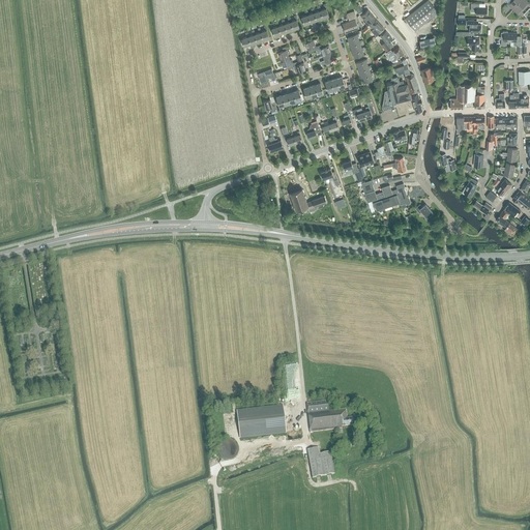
[(428,0),(405,19),(414,31),(438,12),(428,0)]
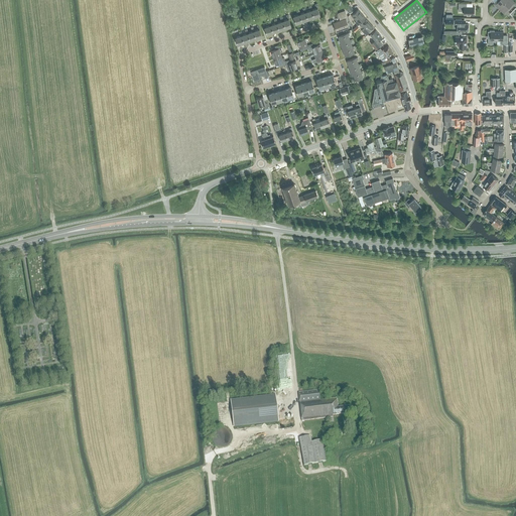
[(499,9),(505,3),(501,0),(497,0),(494,4),(499,9)]
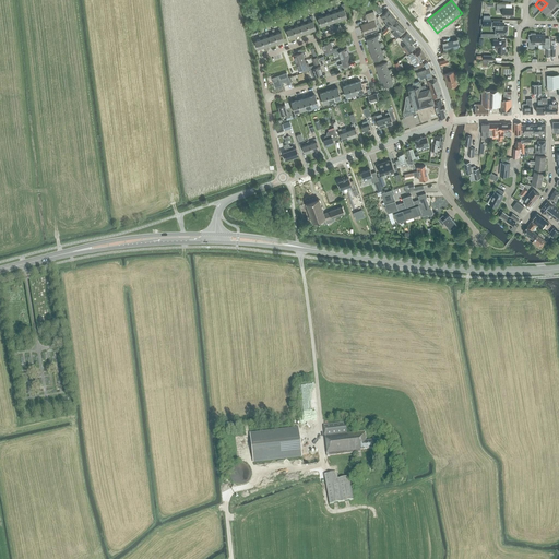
[(558,3),(555,0),(549,0),(547,3),(552,10),(558,3)]
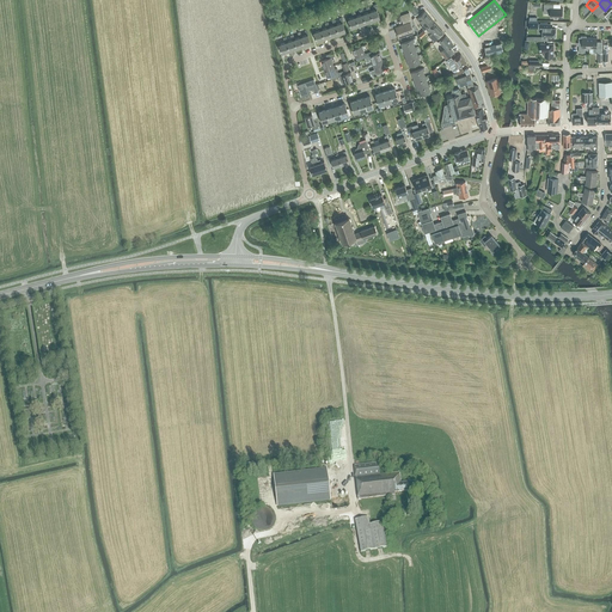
[(592,11),(599,17),(605,11),(599,4),(592,11)]
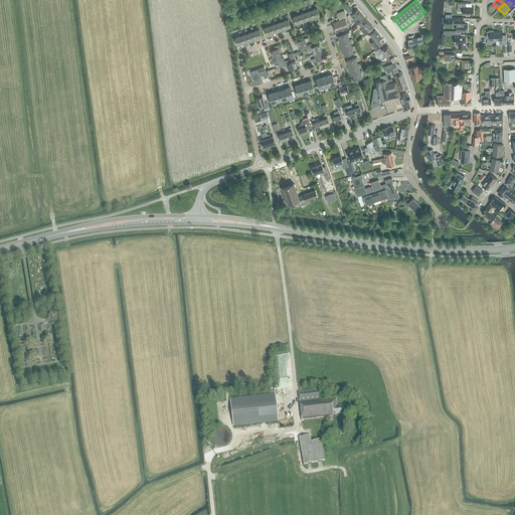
[(352,10),(348,4),(344,7),(348,13),(352,10)]
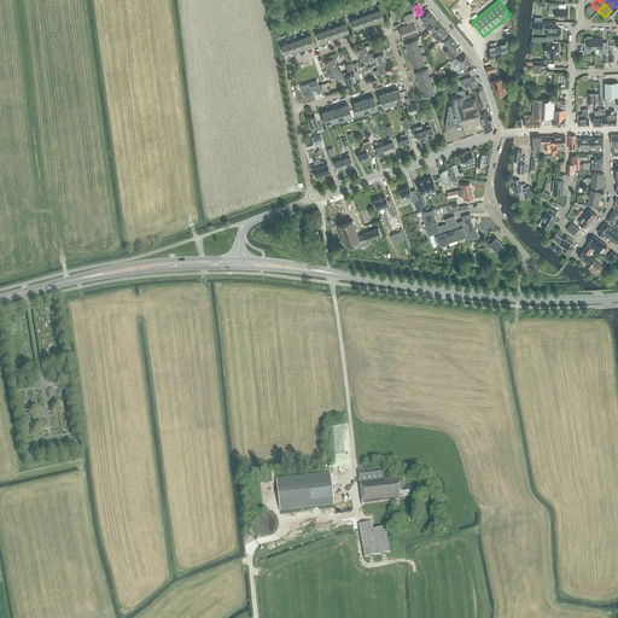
[(567,18),(569,9),(559,9),(559,5),(549,5),(549,13),(555,13),(555,18),(567,18)]
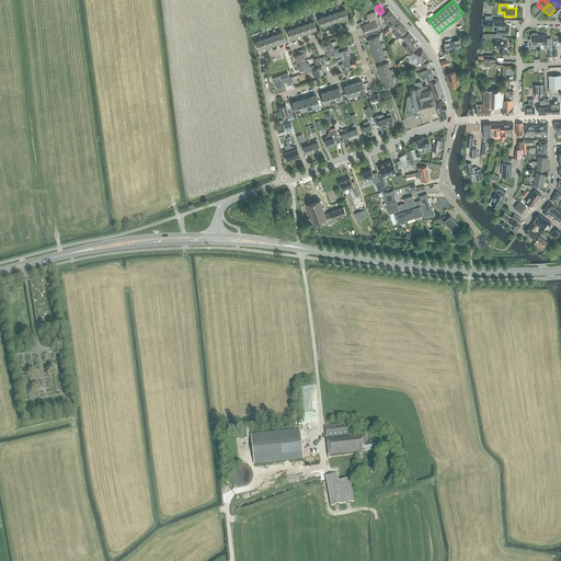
[(335,21),(342,19),(340,11),(338,7),(335,7),(336,12),(333,13),(335,21)]
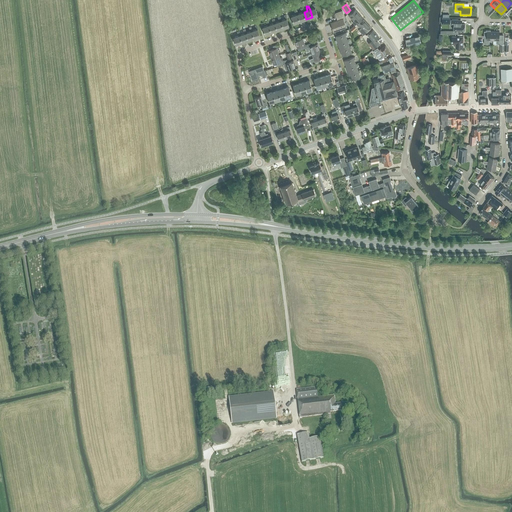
[(301,13),(298,14),(300,21),(306,19),(304,12),(302,8),(300,8),(301,13)]
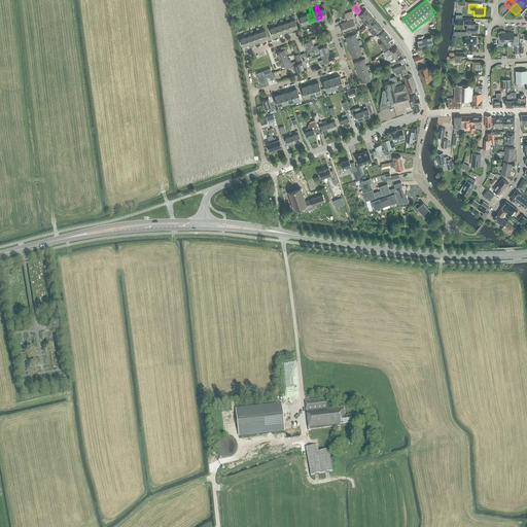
[(302,25),(309,22),(307,14),(305,10),(303,10),(304,15),(299,18),(302,25)]
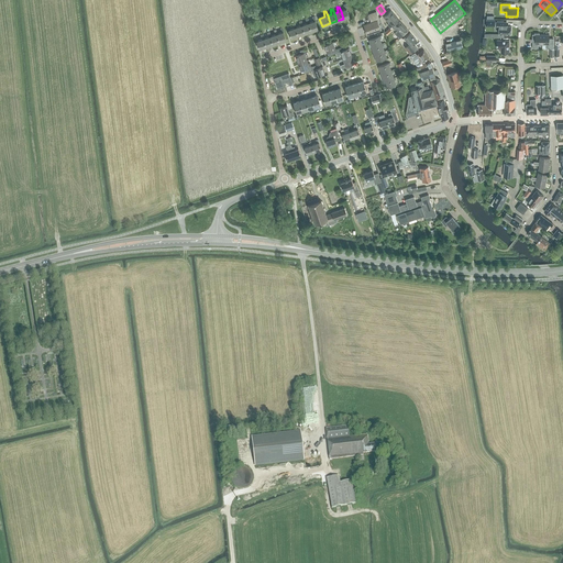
[(390,11),(383,17),(387,22),(388,22),(388,23),(387,24),(389,28),(398,20),(390,11)]
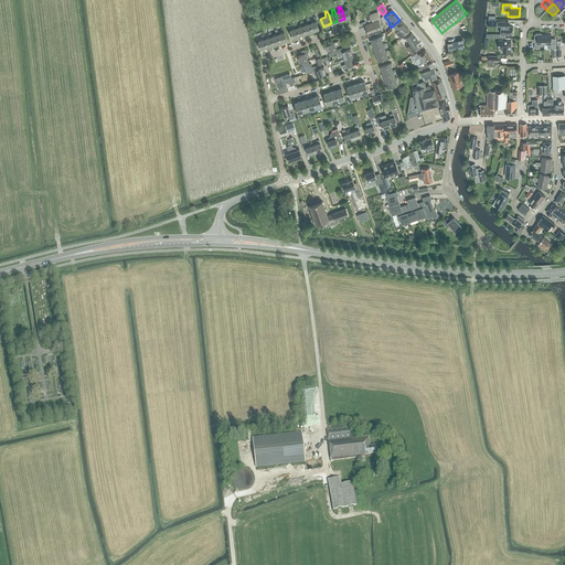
[(377,12),(369,14),(372,23),(364,25),(368,35),(381,31),(377,21),(380,20),(377,12)]
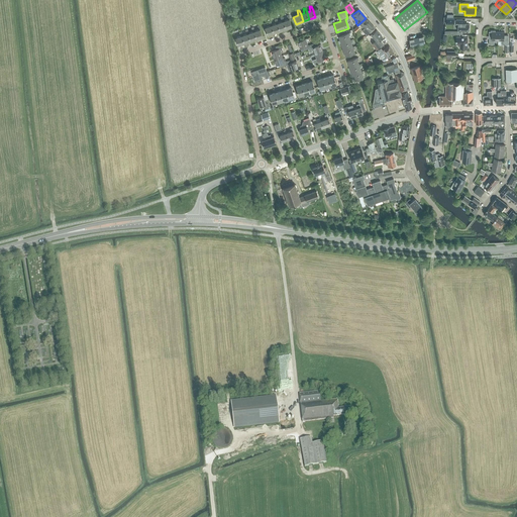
[(280,30),(286,28),(284,21),(282,16),(280,17),(282,22),(278,23),(280,30)]
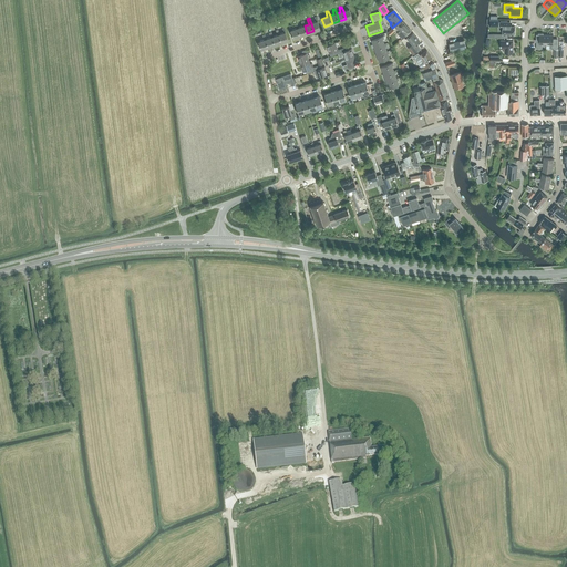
[(302,27),(298,28),(301,35),(307,33),(305,26),(302,21),(300,21),(302,27)]
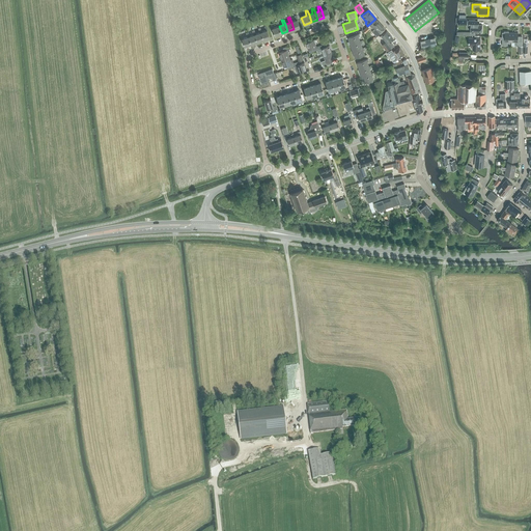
[(369,26),(373,29),(372,30),(372,32),(375,36),(384,29),(376,20),(369,26)]
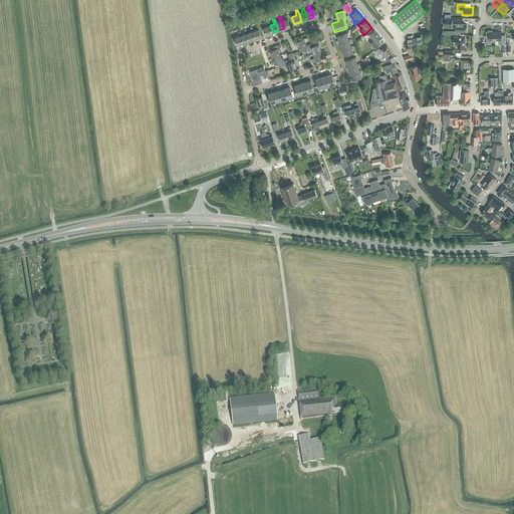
[(467,24),(462,24),(462,20),(453,20),(453,24),(456,24),(456,32),(467,32),(467,24)]
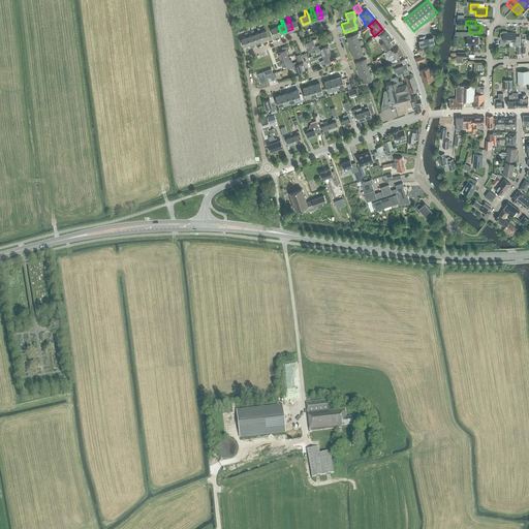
[(273,36),(281,33),(278,26),(276,22),(274,22),(276,27),(271,28),(273,36)]
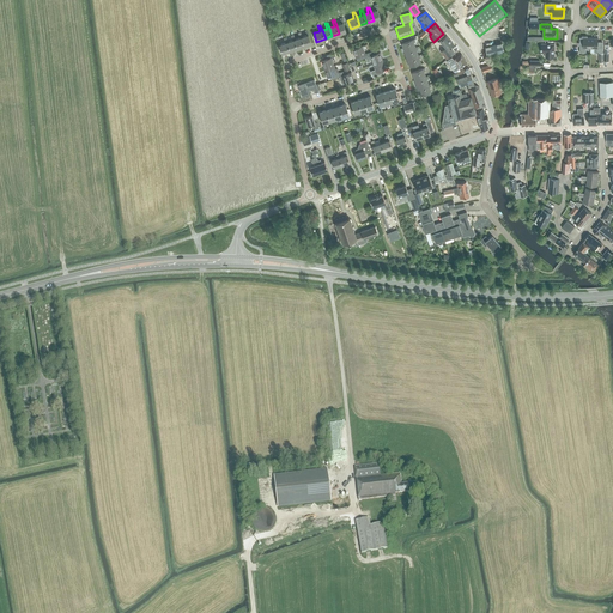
[(298,48),(305,46),(302,37),(299,32),(297,32),(299,38),(295,40),(298,48)]
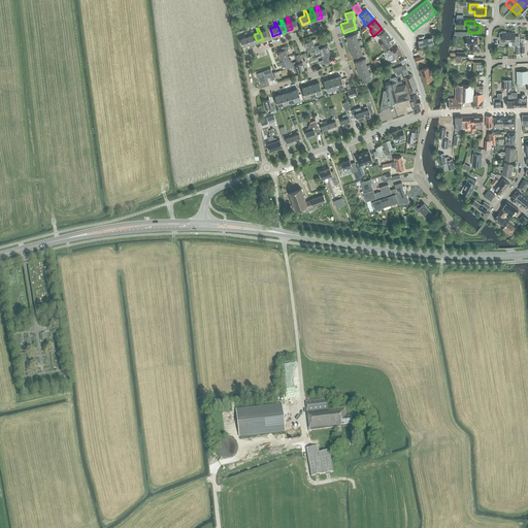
[(252,35),(248,36),(251,43),(257,41),(254,34),(253,30),(250,31),(252,35)]
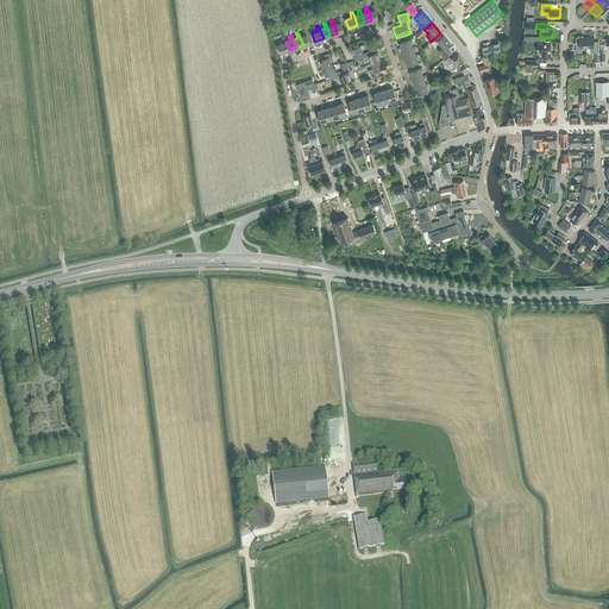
[(443,58),(447,55),(451,54),(447,49),(446,50),(445,49),(450,44),(443,36),(437,41),(441,48),(437,51),(443,58)]
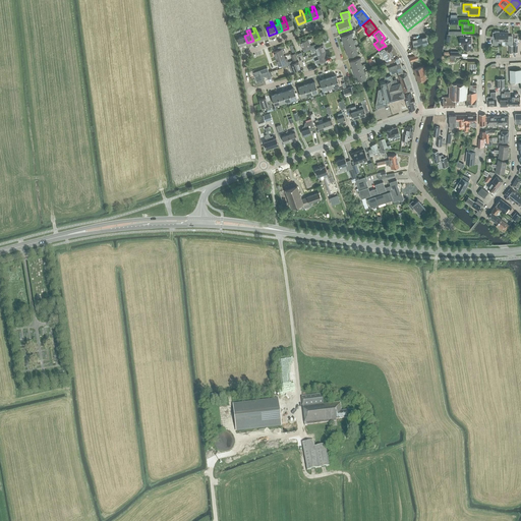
[(502,33),(500,33),(500,32),(495,31),(495,32),(493,32),(493,45),(498,45),(498,41),(502,42),(502,33)]
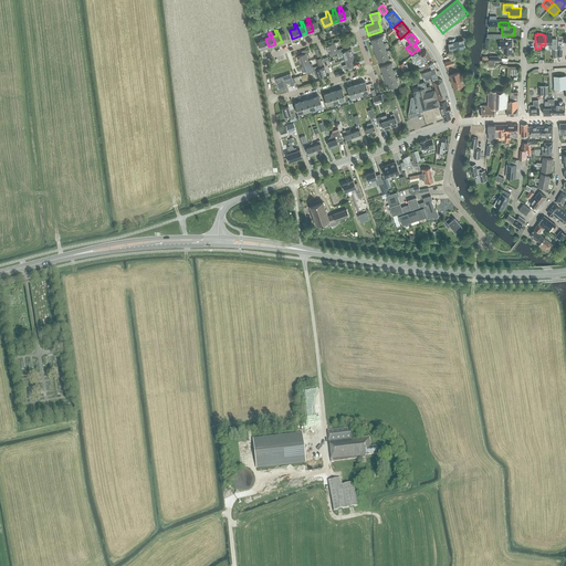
[(260,50),(269,46),(265,39),(264,34),(261,35),(263,40),(258,42),(260,50)]
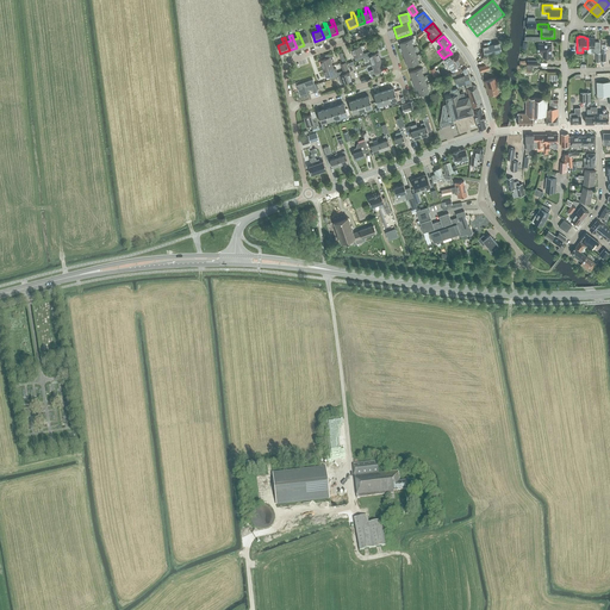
[(595,38),(587,38),(587,49),(591,49),(591,53),(601,53),(601,42),(595,42),(595,38)]
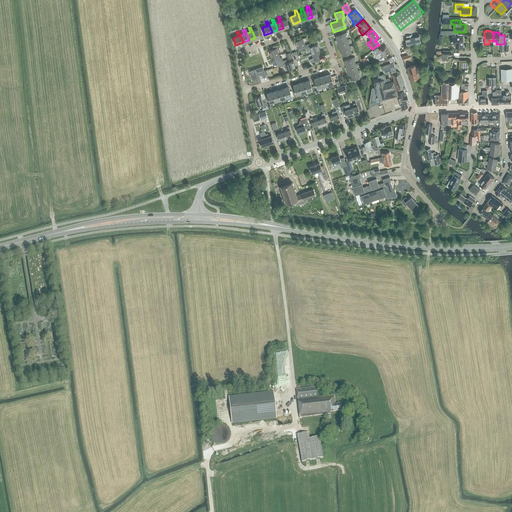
[(335,36),(337,43),(346,40),(345,35),(346,35),(345,33),(335,36)]
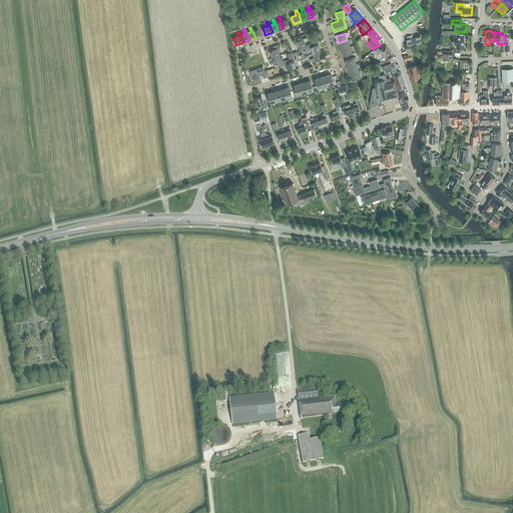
[(464,48),(464,37),(453,36),(453,44),(456,44),(456,48),(464,48)]
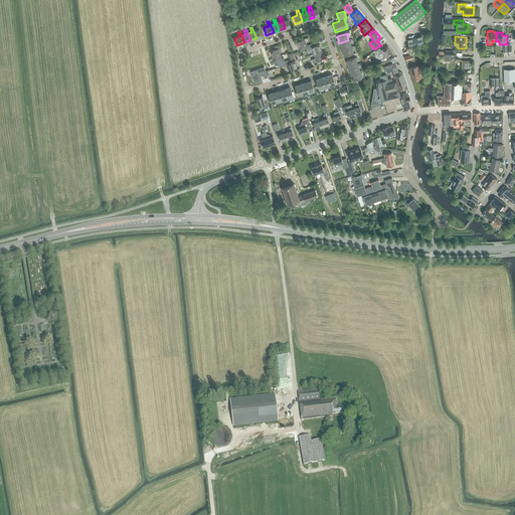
[(422,37),(408,41),(410,48),(424,44),(422,37)]
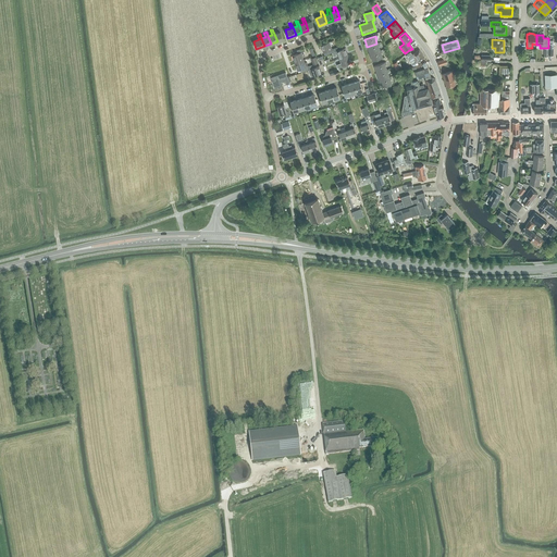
[(323,52),(324,56),(334,52),(333,49),(332,49),(329,41),(320,45),(323,52)]
